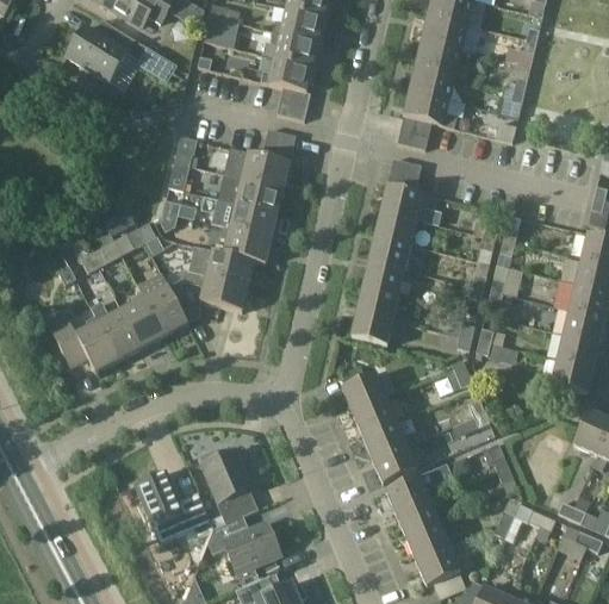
[(0,0),(0,11),(4,14),(12,0),(0,0)]
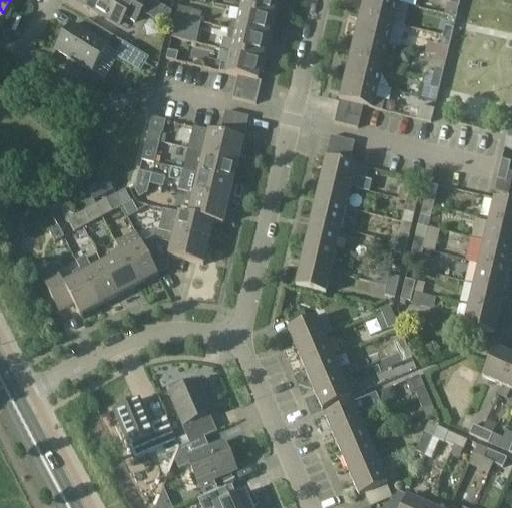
[(84,0),(118,22),(123,13),(134,20),(146,0),(84,0)]
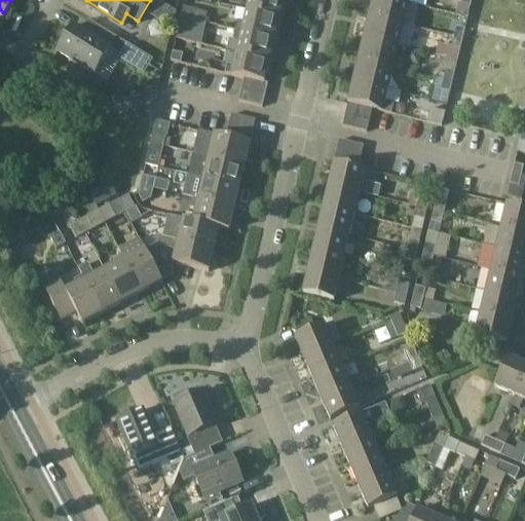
[(248,0),(246,7),(285,15),(289,0),(248,0)]
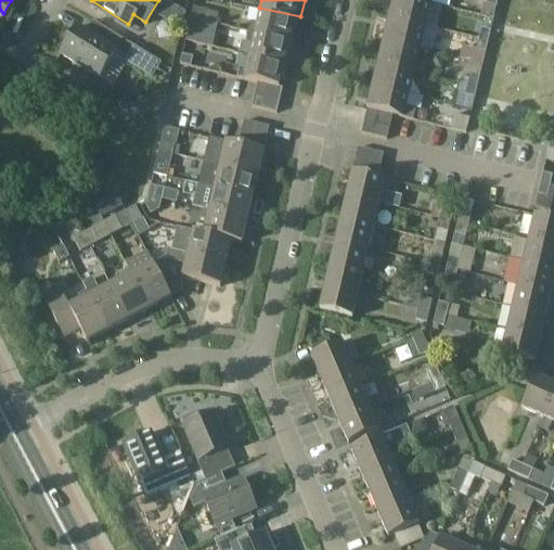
[(393,0),(389,13),(425,22),(430,0),(393,0)]
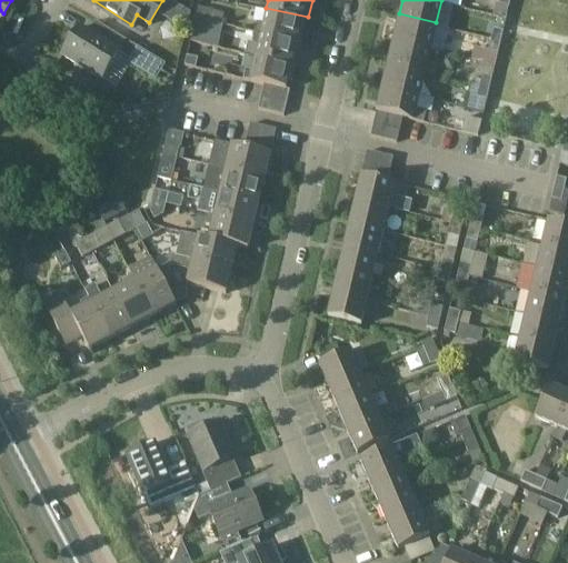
[(198,3),(196,14),(211,18),(213,7),(198,3)]
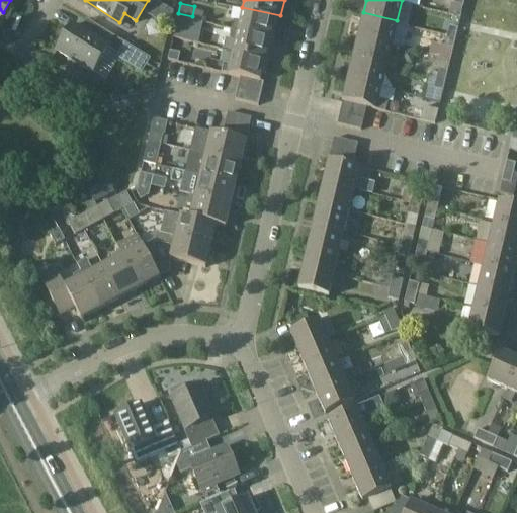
[(234,17),(231,26),(275,36),(280,15),(242,7),(239,18),(234,17)]
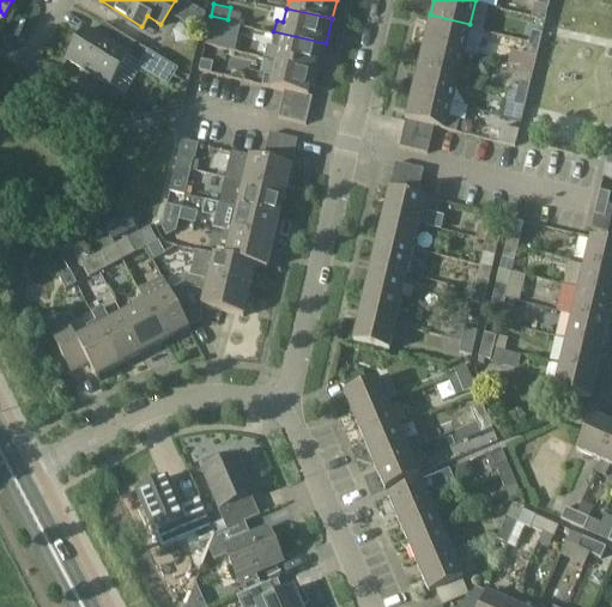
[(470,24),(430,14),(424,41),(464,49),(470,24)]
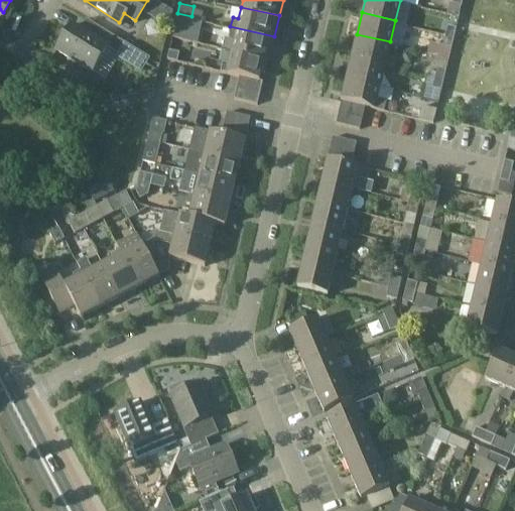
[(177,13),(174,24),(184,26),(189,24),(191,16),(177,13)]
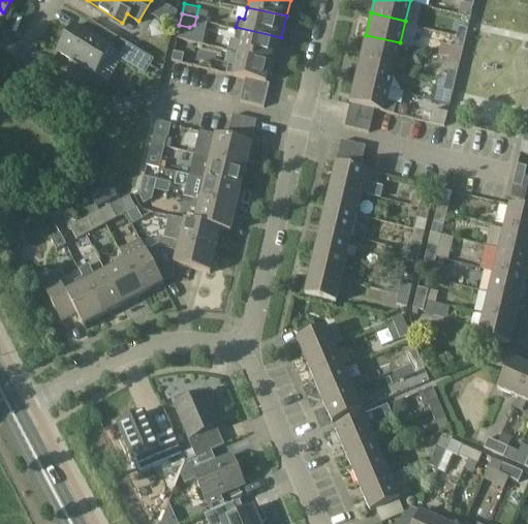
[(89,31),(82,27),(73,22),(58,48),(95,71),(111,47),(121,53),(128,40),(95,21),(89,31)]
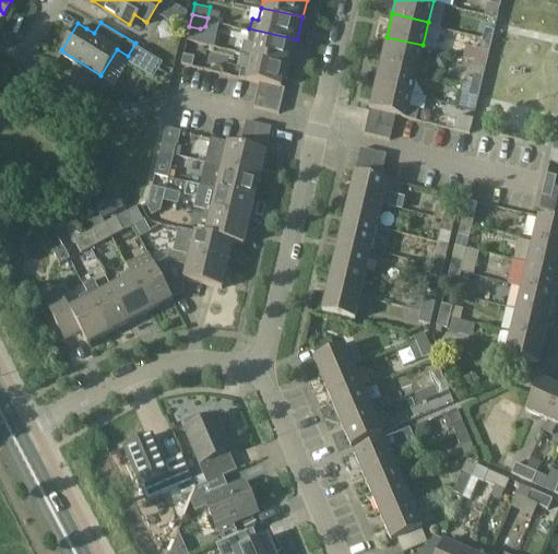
[(485,24),(483,35),(491,37),(495,27),(485,24)]
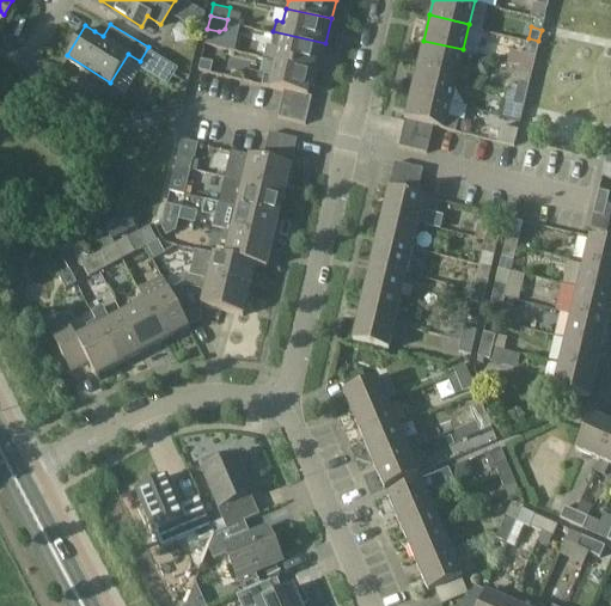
[(325,43),(273,31),(270,42),(277,43),(274,59),(318,68),(325,43)]
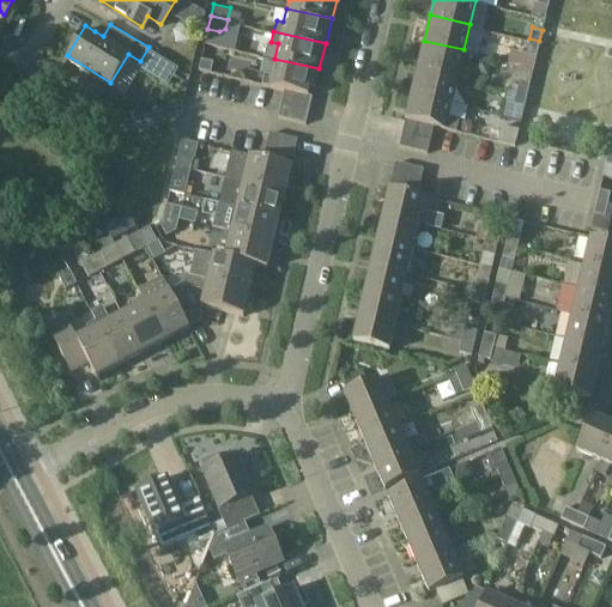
[(529,38),(527,50),(537,53),(539,41),(529,38)]
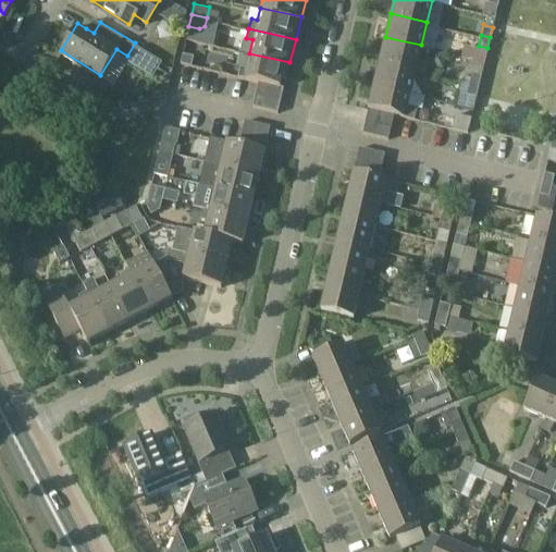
[(385,37),(380,60),(416,68),(425,71),(427,71),(430,61),(418,58),(421,45),(385,37)]
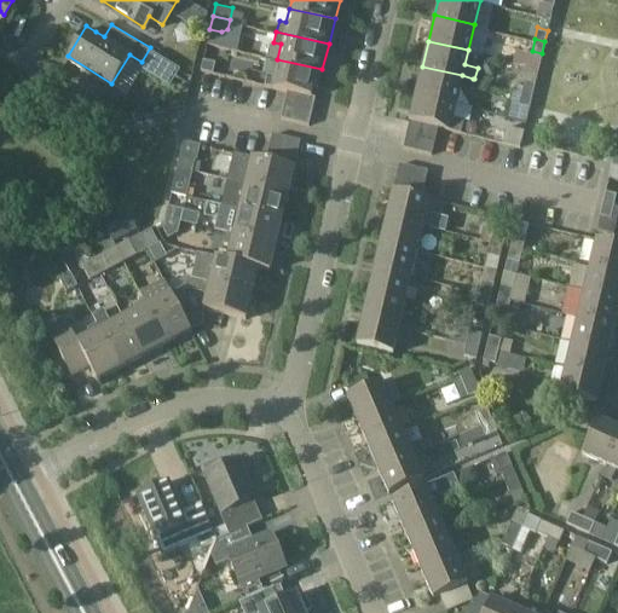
[(533,76),(535,52),(515,51),(514,75),(533,76)]
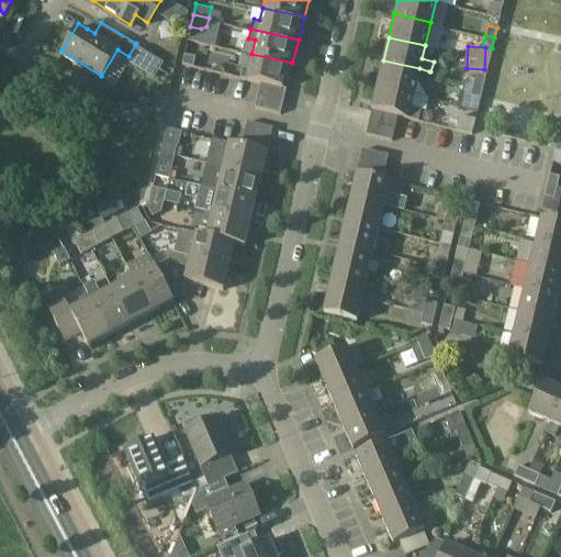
[(184,52),(182,62),(193,64),(195,54),(184,52)]
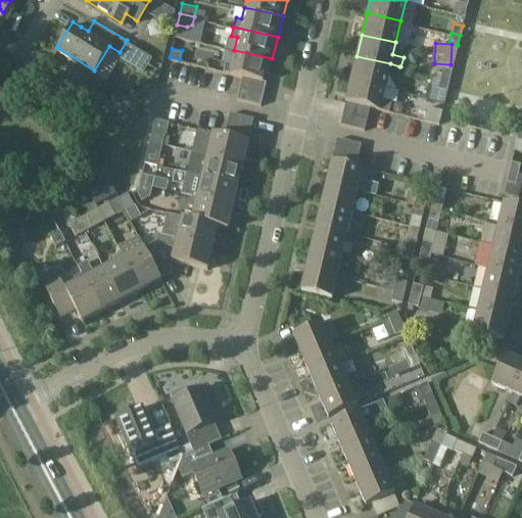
[(226,61),(224,69),(223,72),(242,76),(263,81),(265,72),(269,73),(272,58),(234,50),(232,60),(231,62),(226,61)]
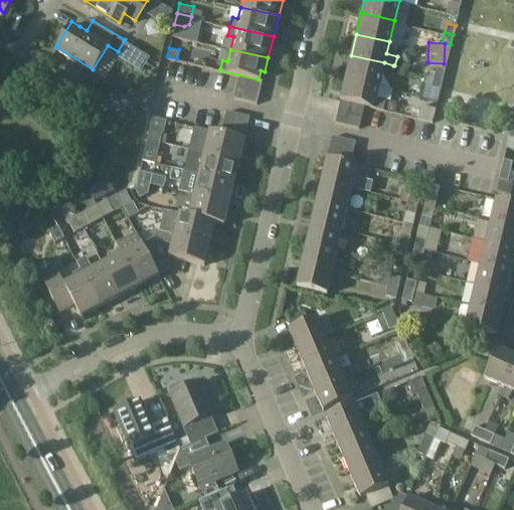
[(187,72),(190,57),(179,55),(175,69),(187,72)]
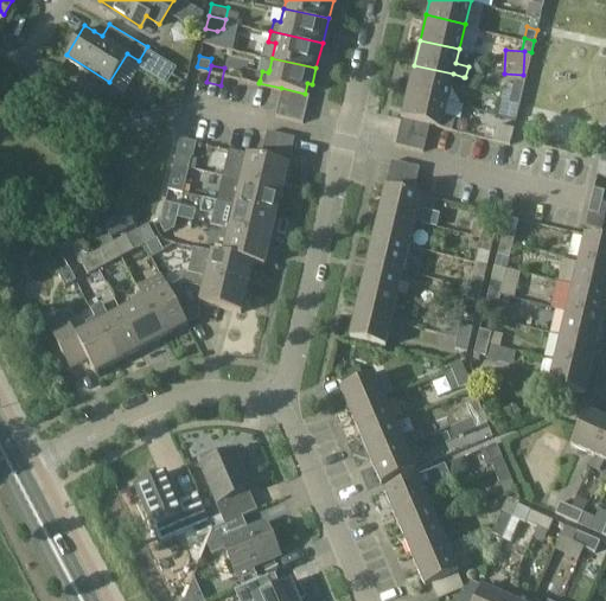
[(414,65),(408,90),(447,98),(453,74),(414,65)]
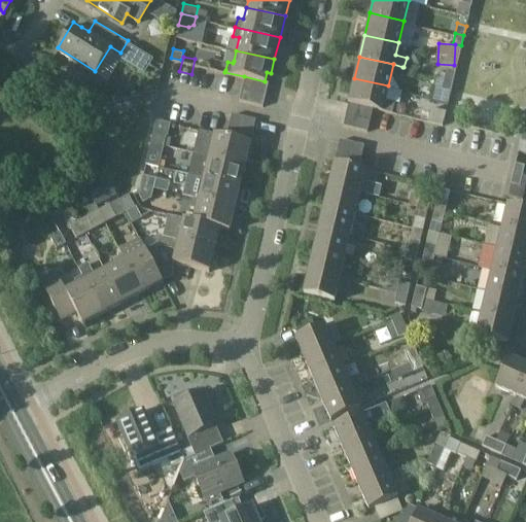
[(199,76),(213,81),(219,66),(204,61),(199,76)]
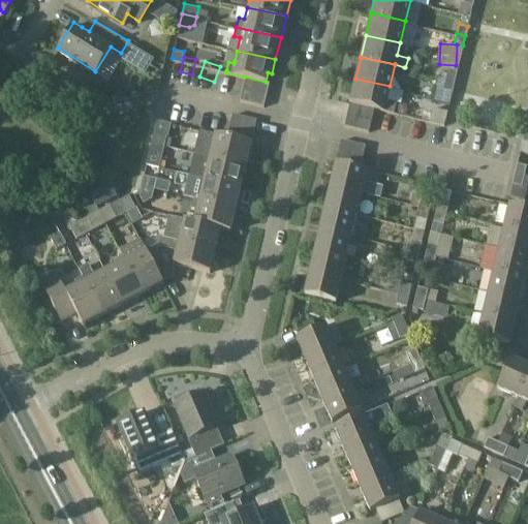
[(448,66),(446,78),(455,80),(458,68),(448,66)]
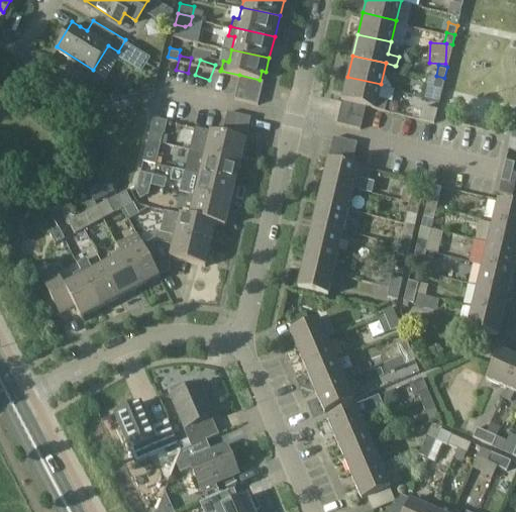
[(260,80),(239,75),(237,85),(261,91),(263,81),(260,80)]
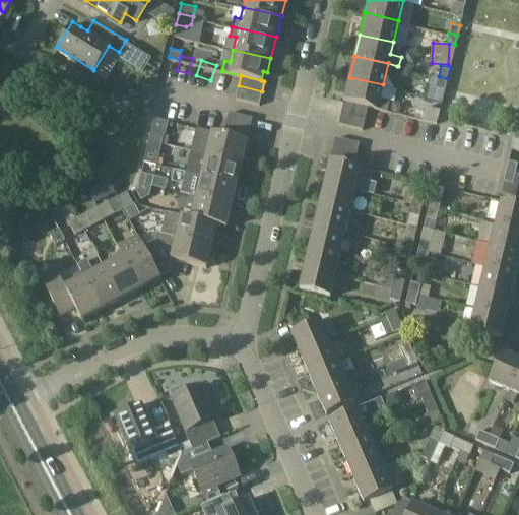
[(447,78),(439,76),(437,85),(445,87),(447,78)]
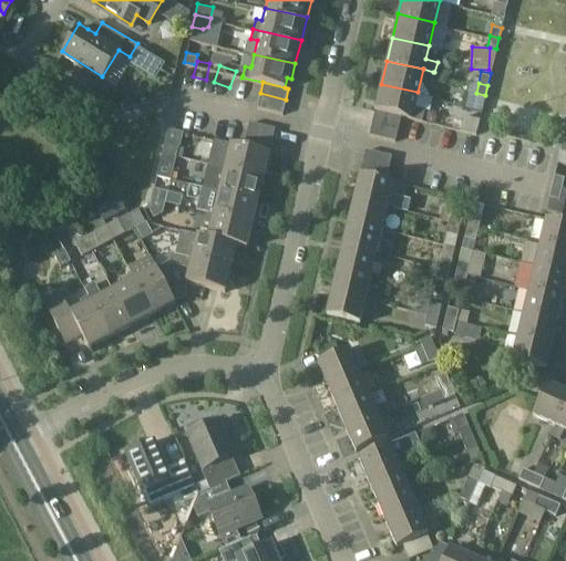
[(381,84),(376,107),(401,114),(411,116),(422,118),(425,107),(414,105),(418,92),(381,84)]
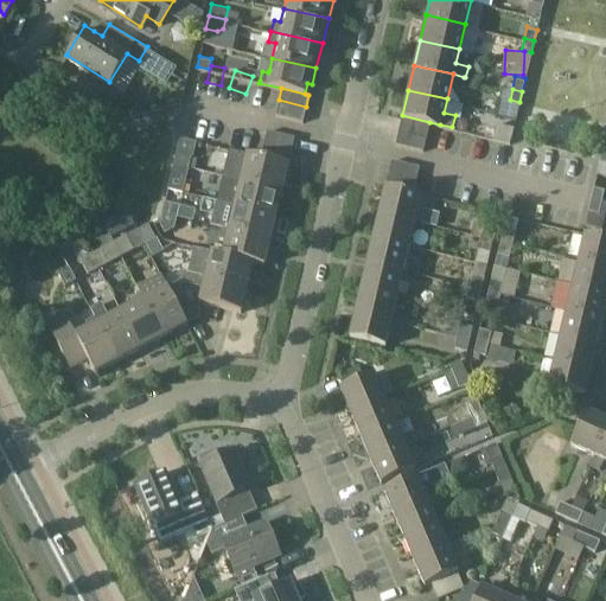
[(306,107),(279,100),(275,114),(303,120),(306,107)]
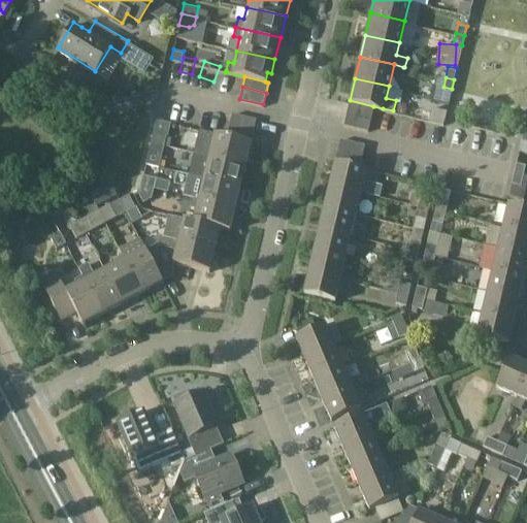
[(350,100),(347,111),(371,118),(373,106),(350,100)]
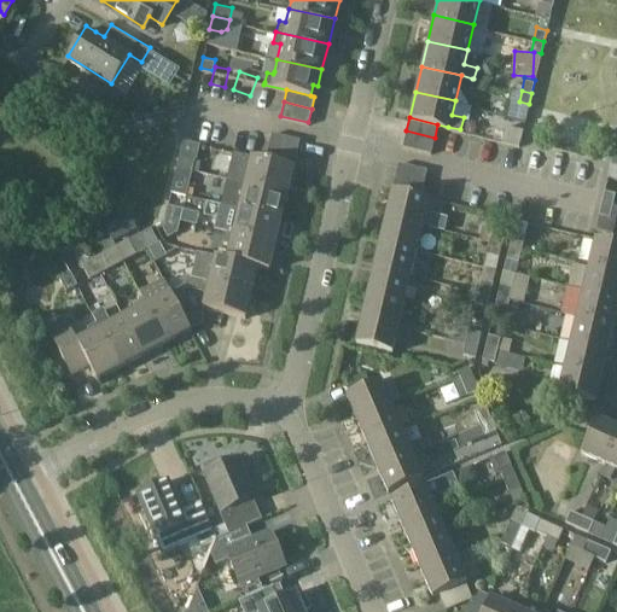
[(269,144),(297,151),(301,137),(272,130),(269,144)]
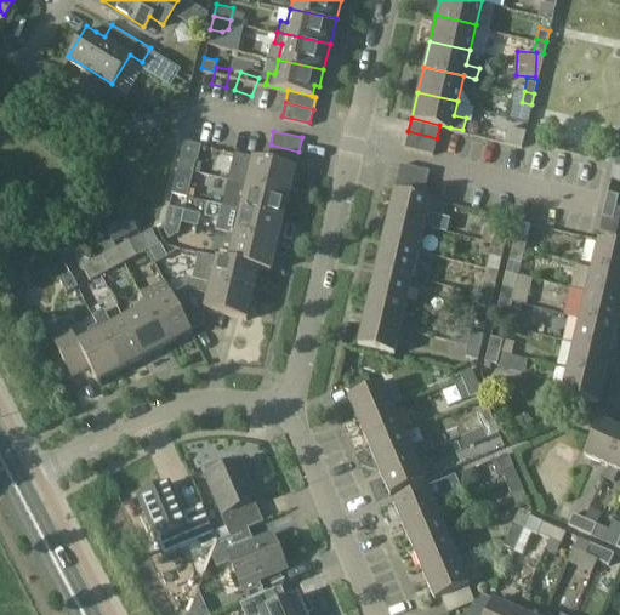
[(436,138),(408,131),(405,144),(432,152),(436,138)]
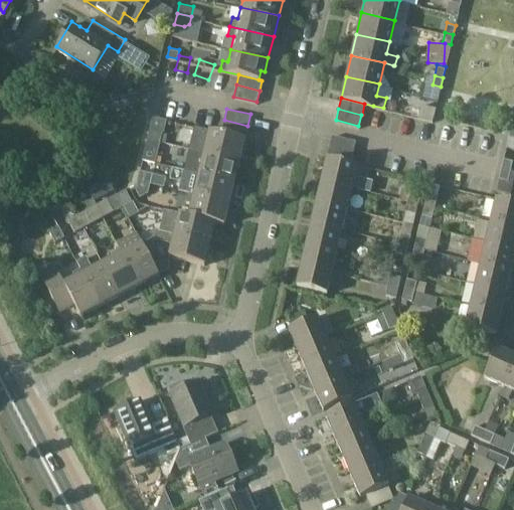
[(224,120),(221,131),(244,137),(247,126),(224,120)]
